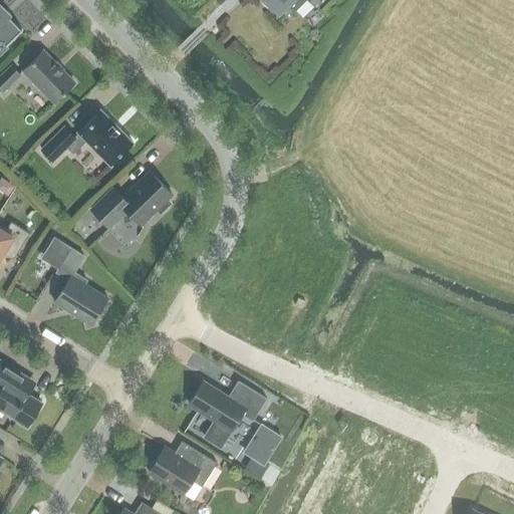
[(261,0),(277,16),(289,4),(294,10),(304,0),(261,0)]
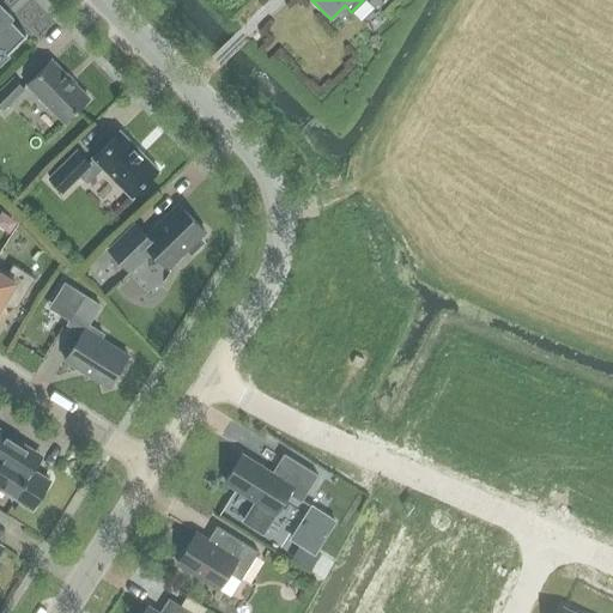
[(0,59),(25,35),(0,8),(0,59)]
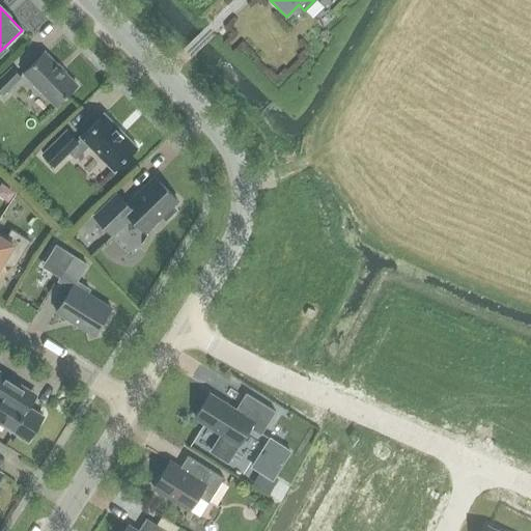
[(77,86),(44,53),(23,73),(55,106),(77,86)]
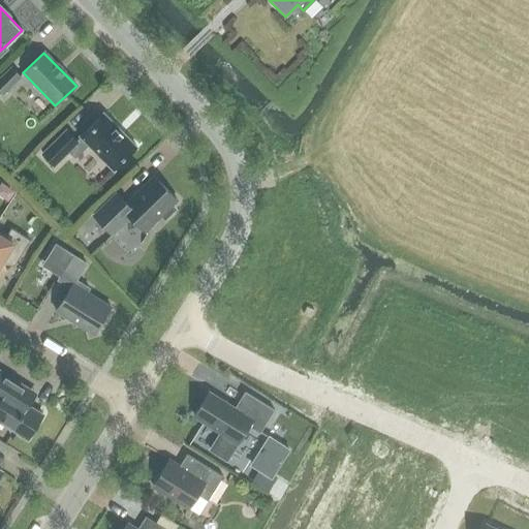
[(21,76),(10,66),(0,75),(0,93),(1,95),(21,76)]
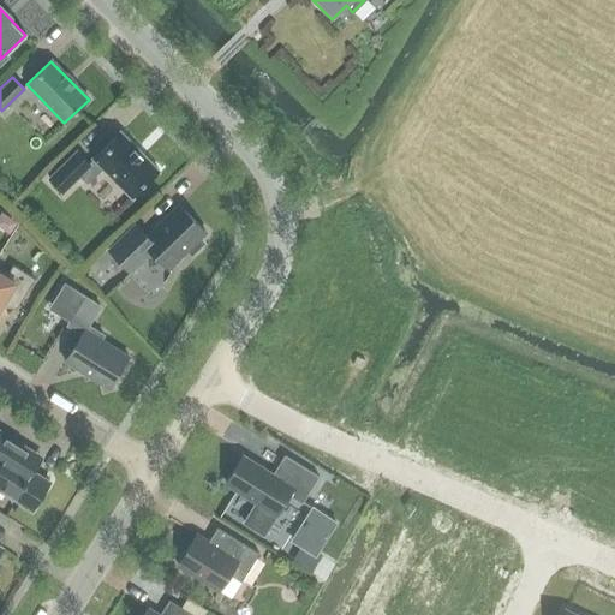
[(102,169),(131,198),(159,171),(120,132),(93,160),(94,160),(89,165),(76,151),(48,179),(63,192),(78,177),(87,185),(102,169)]
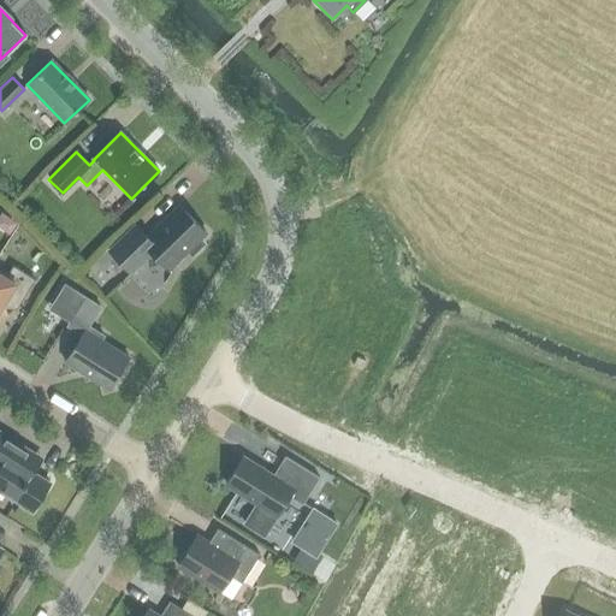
[(199,240),(206,234),(179,206),(147,237),(135,225),(108,250),(130,273),(150,253),(169,270),(188,250),(191,255),(203,244),(199,240)]
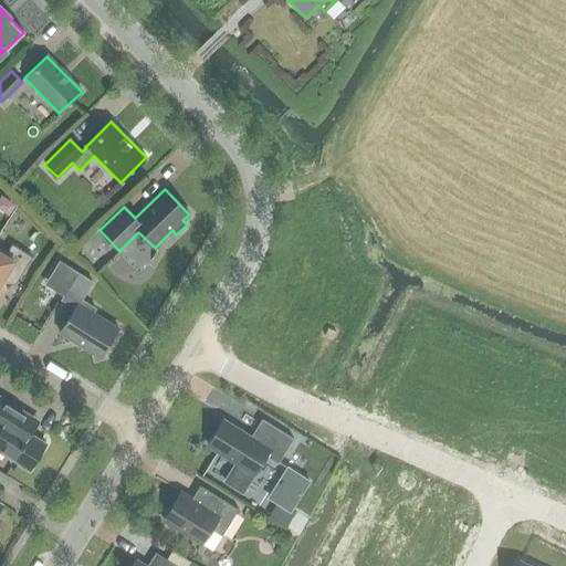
[(0,283),(4,276),(16,283),(14,284),(16,284),(32,257),(12,244),(4,255),(0,252),(0,283)]
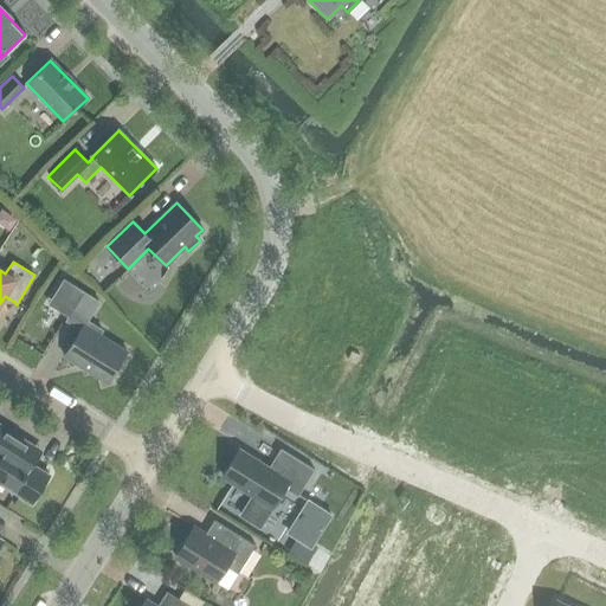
[(98,302),(83,292),(66,321),(81,330),(64,356),(105,384),(126,350),(100,334),(102,330),(86,321),(98,302)]
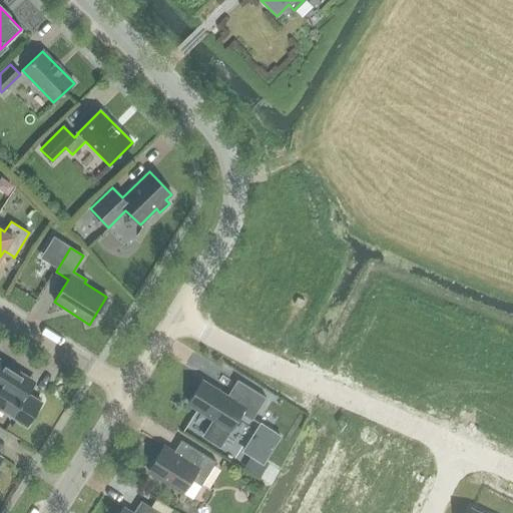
[(0,360),(0,388),(0,389),(0,409),(26,426),(41,403),(27,394),(35,382),(0,360)]
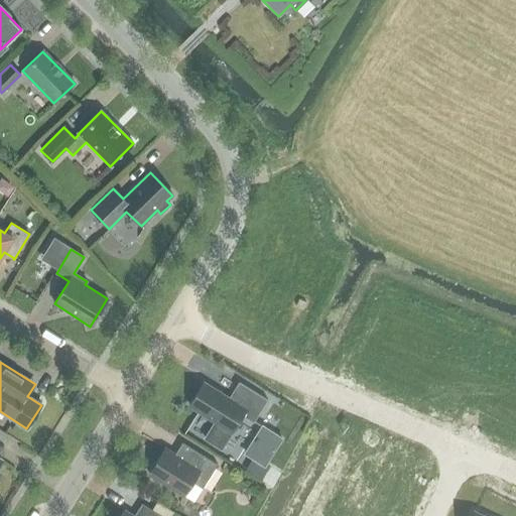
[(240,383),(231,397),(229,399),(204,383),(188,406),(215,422),(205,438),(221,448),(241,416),(253,423),(267,400),(240,383)]
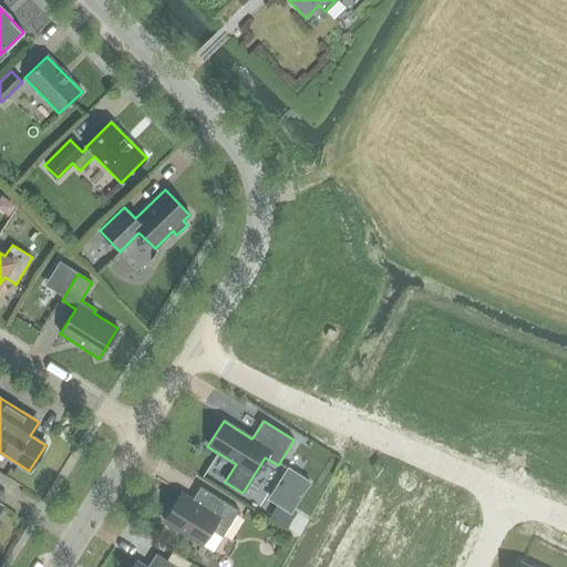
[(566,452),(564,451),(554,473),(566,478),(566,452)]
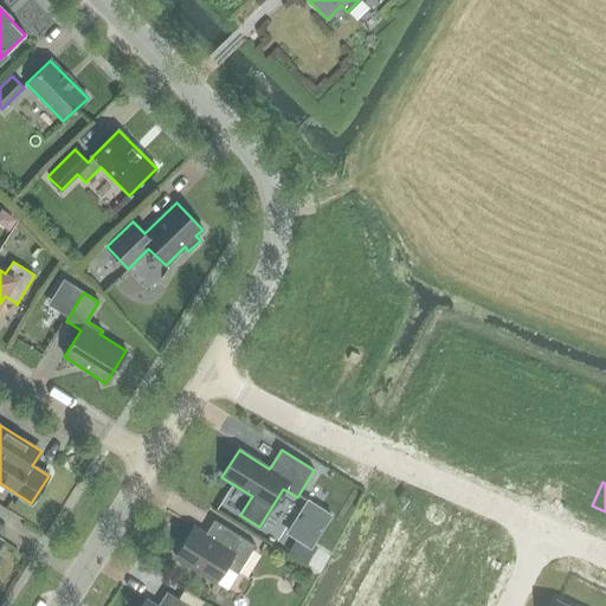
[(297,537),(288,554),(305,566),(317,547),(314,545),(331,516),(309,502),(290,533),(297,537)]
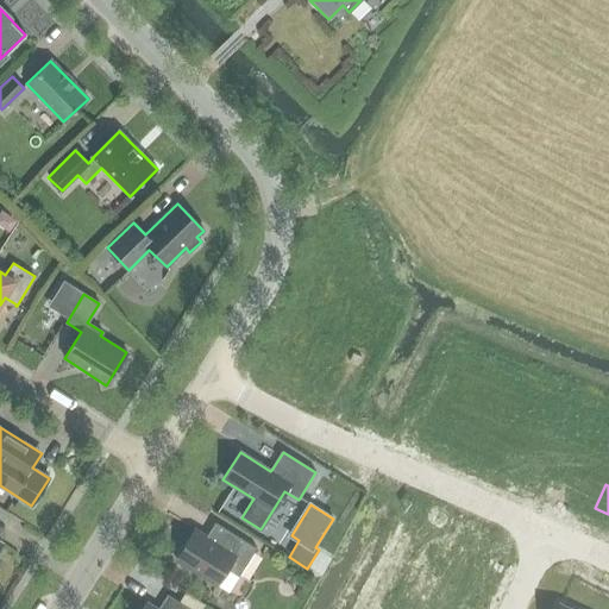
[(238,577),(256,550),(214,523),(206,537),(194,529),(175,560),(217,585),(226,570),(238,577)]
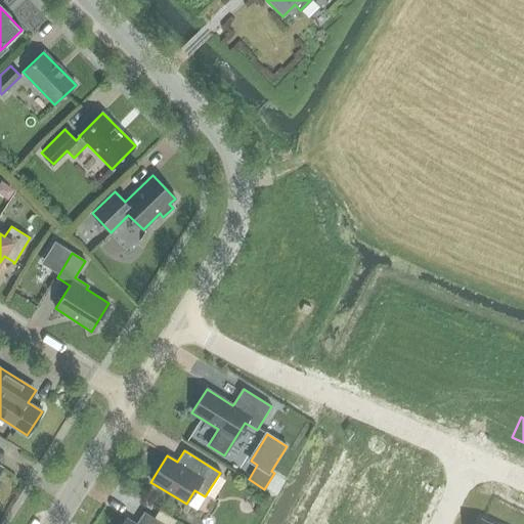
[(160,511),(155,519),(163,523),(173,523),(176,520),(160,511)]
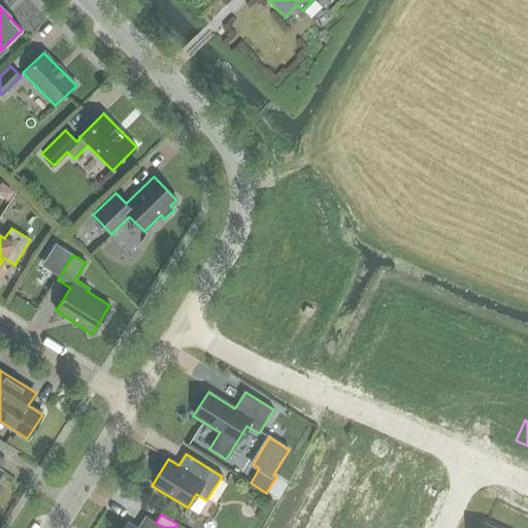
[(164,527),(156,523),(144,516),(136,527),(134,527),(126,523),(123,527),(164,527)]
